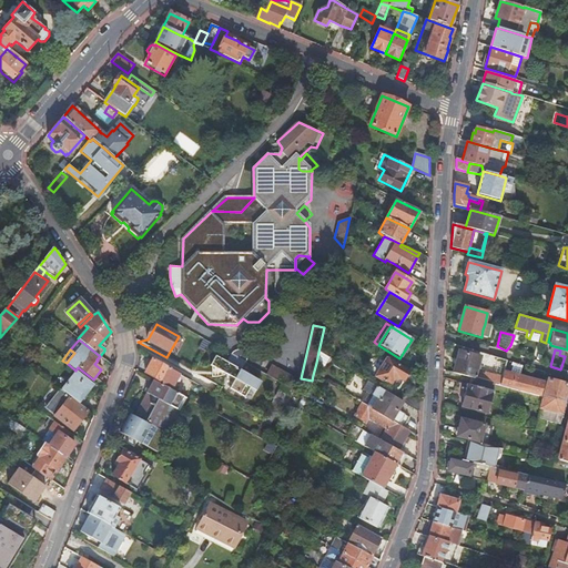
[(244,364),(245,364),(246,361),(246,358),(245,357),(245,355),(244,354),(241,352),(239,352),(235,352),(232,354),(231,356),(244,364)]
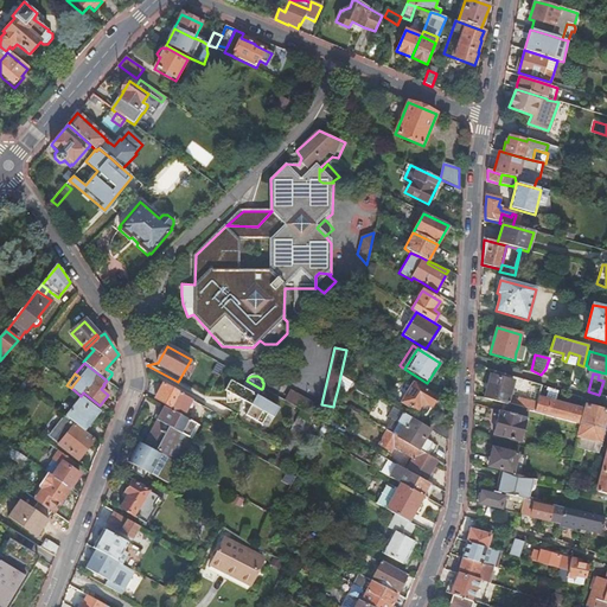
[(352,382),(340,376),(338,388),(346,393),(352,382)]
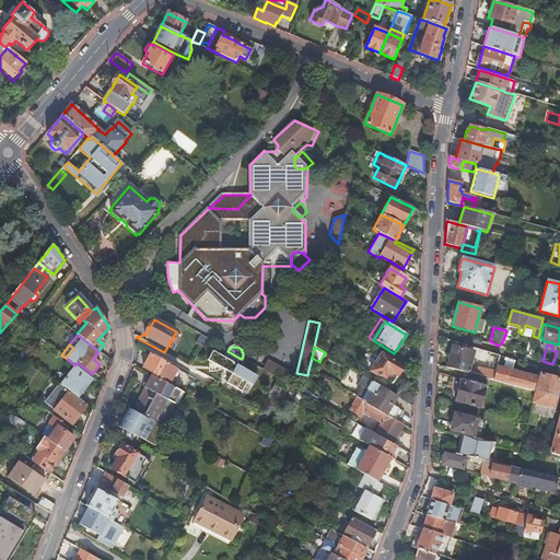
[(453,347),(446,368),(463,372),(468,373),(474,352),(453,347)]
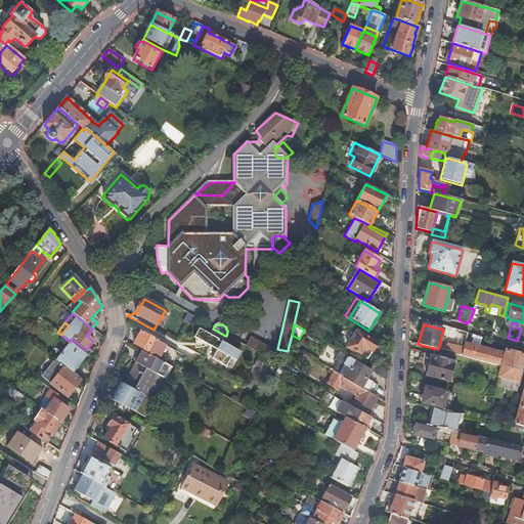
[(465,343),(468,333),(450,328),(447,344),(464,348),(465,343)]
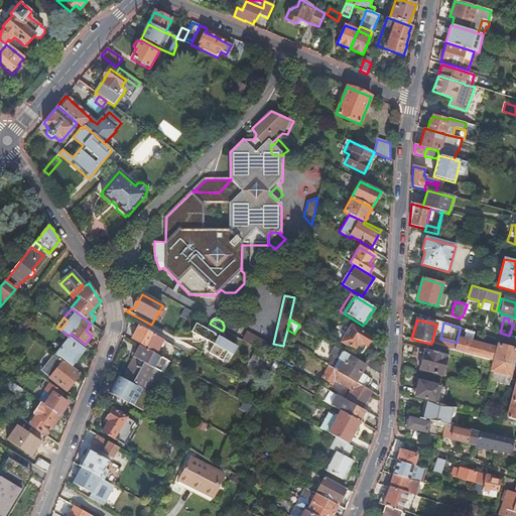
[(222,331),(210,324),(206,330),(196,325),(190,333),(192,334),(196,336),(196,343),(192,344),(197,344),(199,344),(200,344),(200,343),(201,343),(202,343),(203,343),(204,342),(205,342),(205,341),(206,341),(214,346),(209,354),(222,362),(227,353),(233,356),(237,348),(233,345),(219,338),(222,331)]
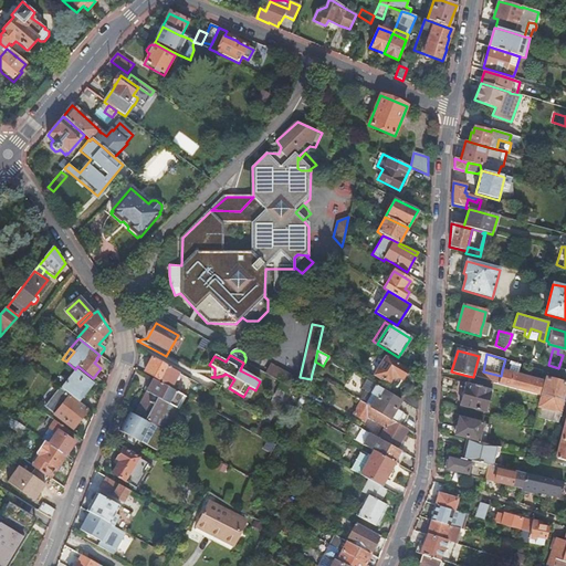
[(407,370),(386,357),(374,376),(397,389),(407,370)]
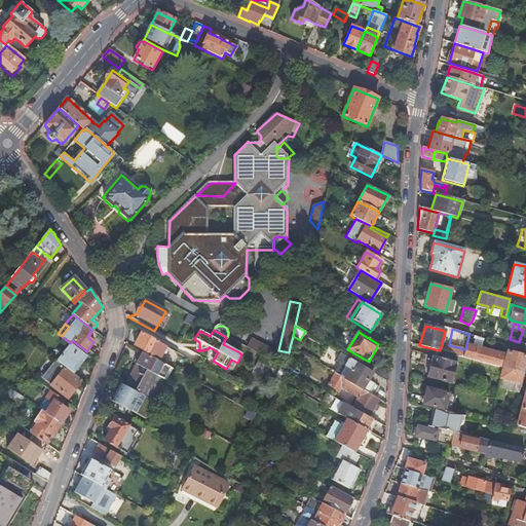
[(25,337),(20,333),(14,339),(13,341),(20,344),(25,337)]
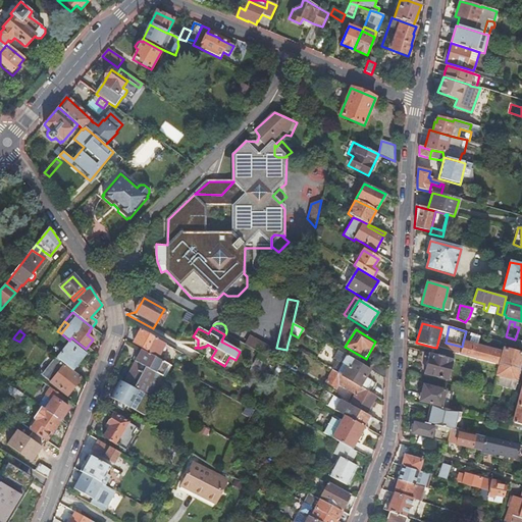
[(149,352),(148,354),(157,359),(161,352),(160,351),(163,345),(156,341),(149,336),(140,331),(133,343),(149,352)]
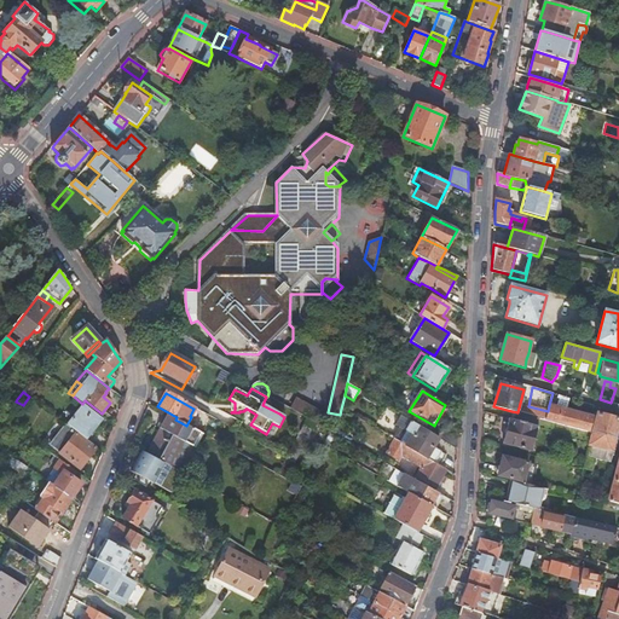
[(556,408),(549,405),(548,411),(545,421),(589,433),(593,417),(566,410),(568,399),(560,397),(556,408)]
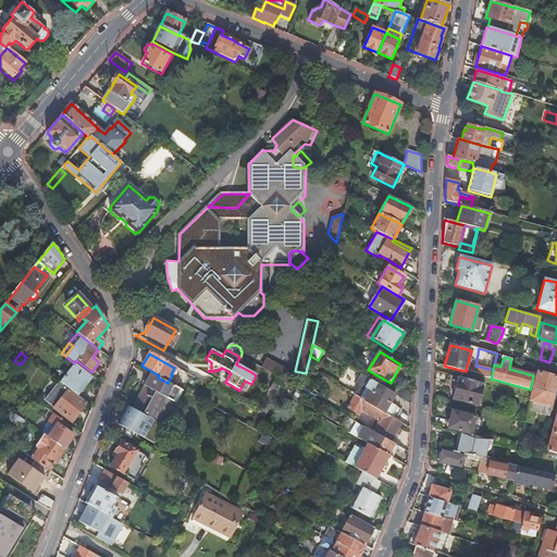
[(267,360),(261,369),(275,378),(282,381),(285,383),(291,373),(267,360)]
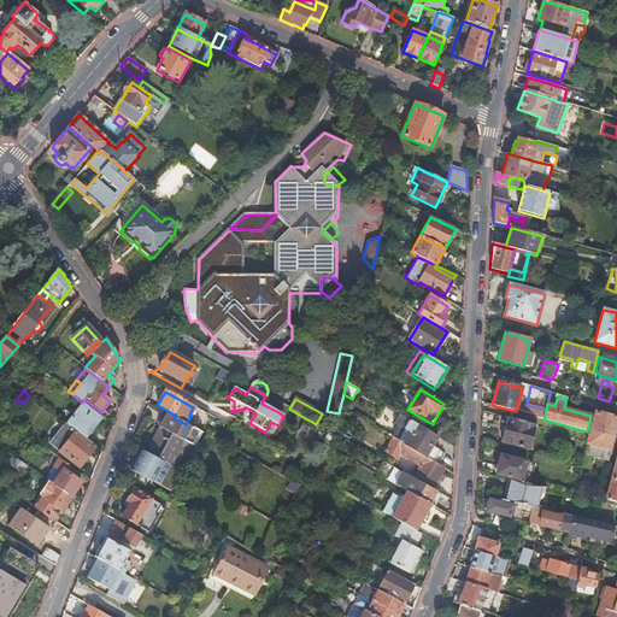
[(83,404),(66,424),(86,439),(103,418),(83,404)]
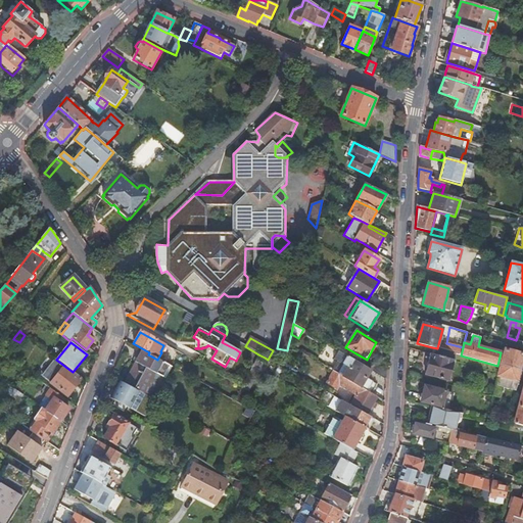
[(463,347),(446,343),(442,342),(440,350),(455,353),(461,355),(463,347)]
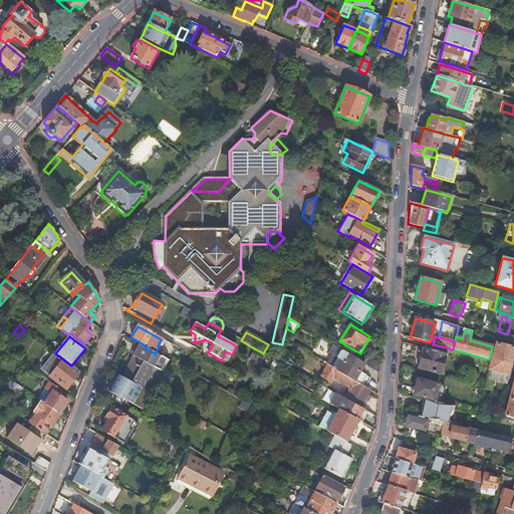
[(446,354),(487,365),(489,359),(453,349),(447,347),(433,344),(430,342),(425,341),(423,347),(446,354)]
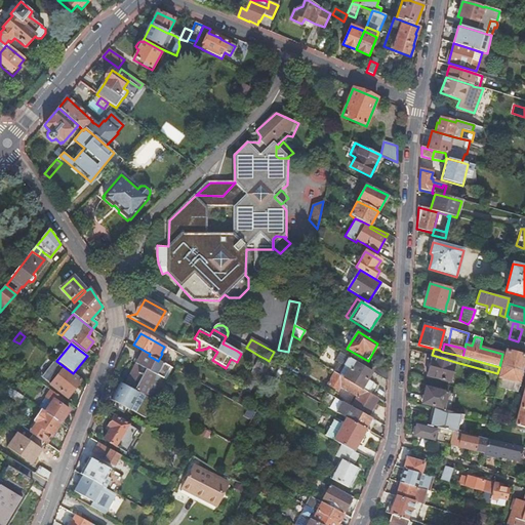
[(497,387),(505,388),(516,391),(519,382),(518,381),(524,356),(507,351),(500,374),(497,387)]
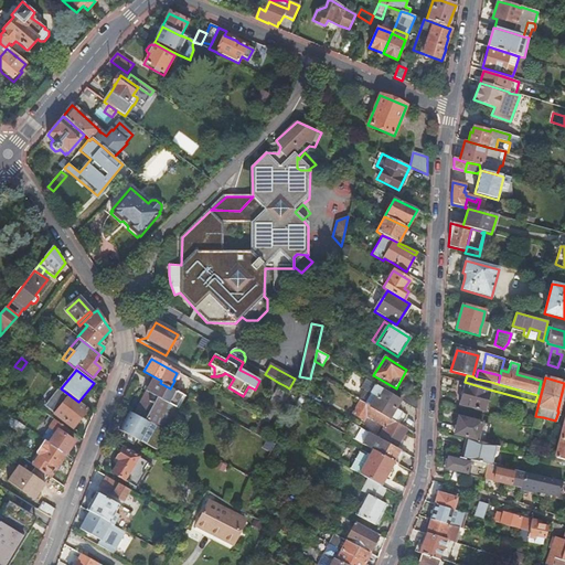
[(149,424),(164,432),(166,432),(174,407),(178,408),(184,396),(181,394),(170,388),(160,383),(152,379),(132,414),(149,424)]
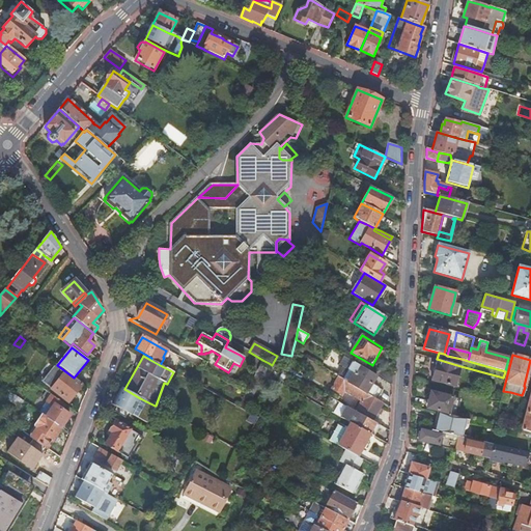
[(382,390),(371,384),(375,376),(375,375),(346,358),(344,357),(343,357),(339,365),(341,366),(343,367),(337,378),(338,378),(348,384),(373,398),(374,396),(378,397),(382,390)]
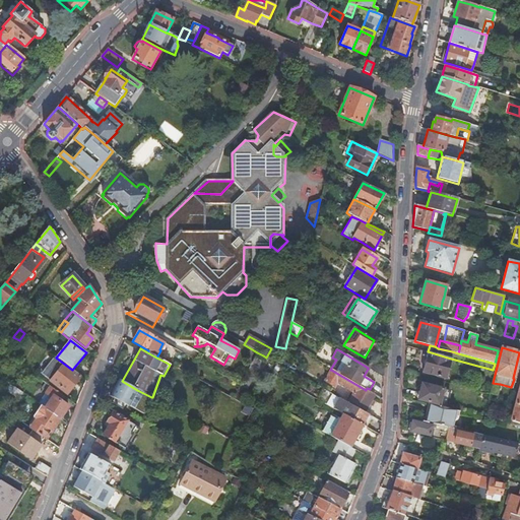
[(445,379),(451,359),(428,351),(423,373),(445,379)]
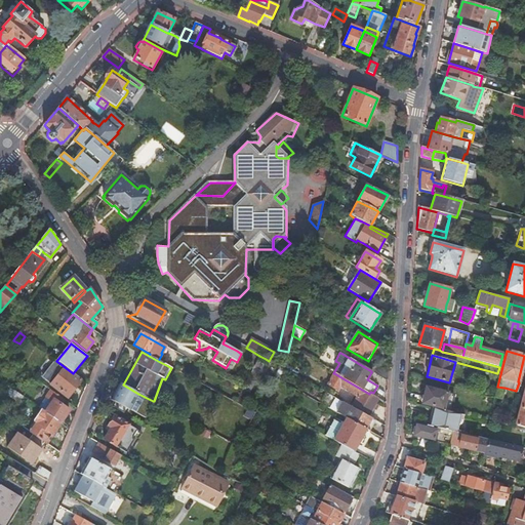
[(259,356),(253,366),(260,370),(260,369),(266,359),(259,356)]
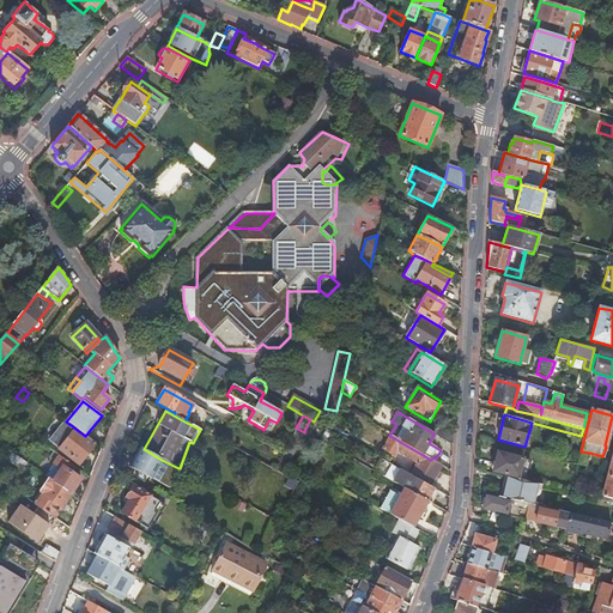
[(310,419),(304,431),(309,434),(315,422),(314,422),(310,419)]
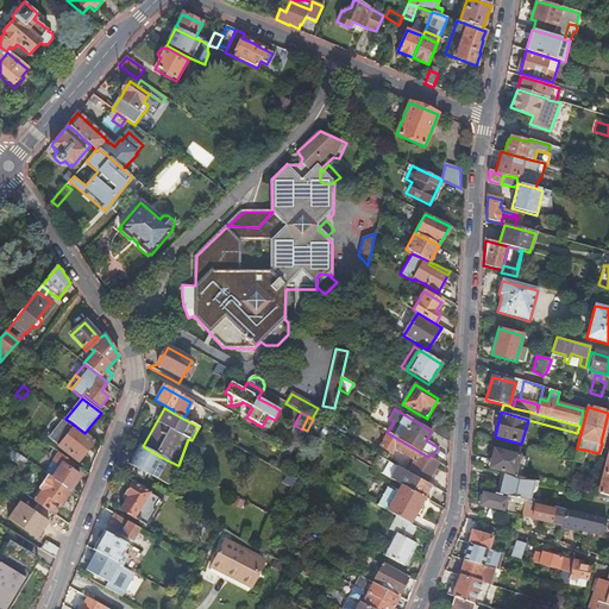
[(79,463),(95,441),(85,433),(66,419),(64,418),(48,439),(79,463)]
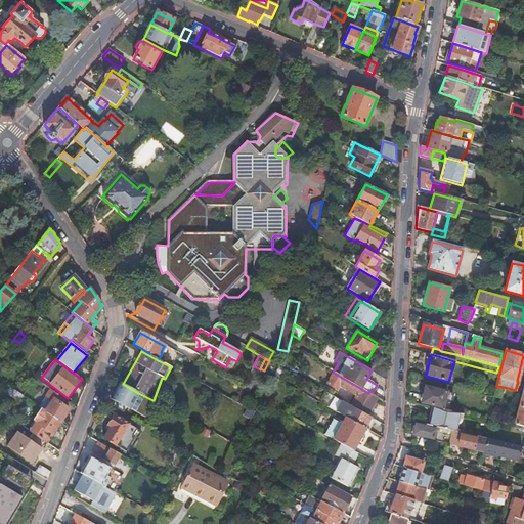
[(370,372),(387,380),(387,374),(387,368),(376,361),(370,370),(370,372)]
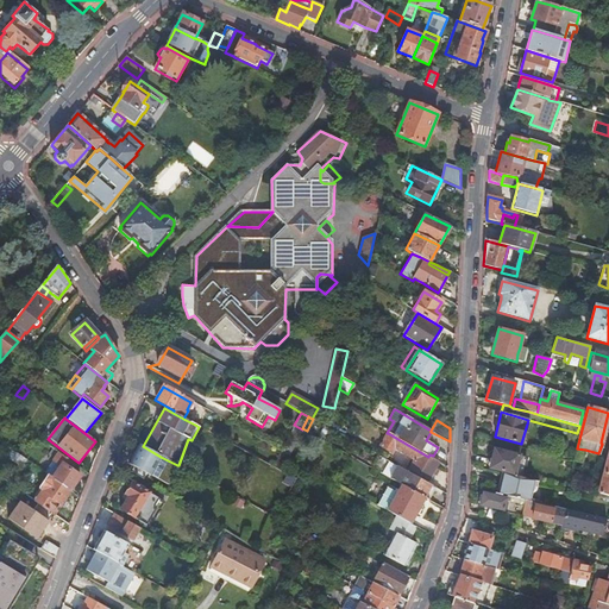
[(428,481),(439,463),(428,457),(400,440),(388,433),(380,446),(390,453),(394,447),(410,457),(414,462),(409,470),(428,481)]
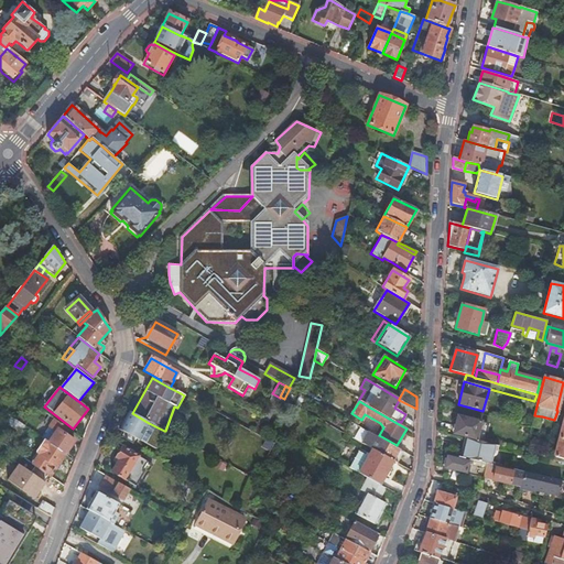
[(132,413),(129,412),(119,430),(139,442),(139,441),(154,449),(164,431),(149,423),(132,413)]
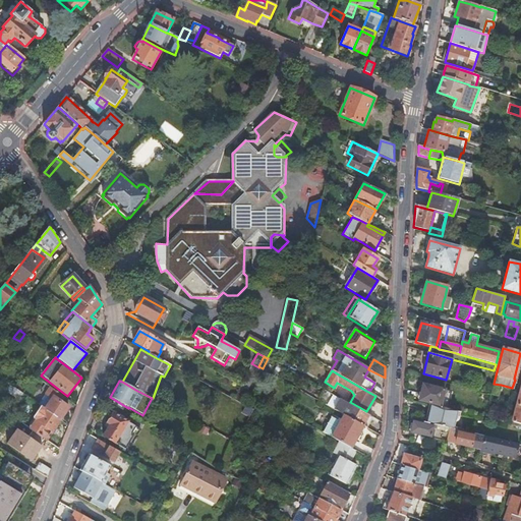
[(494,384),(490,395),(499,397),(501,385),(494,384)]
